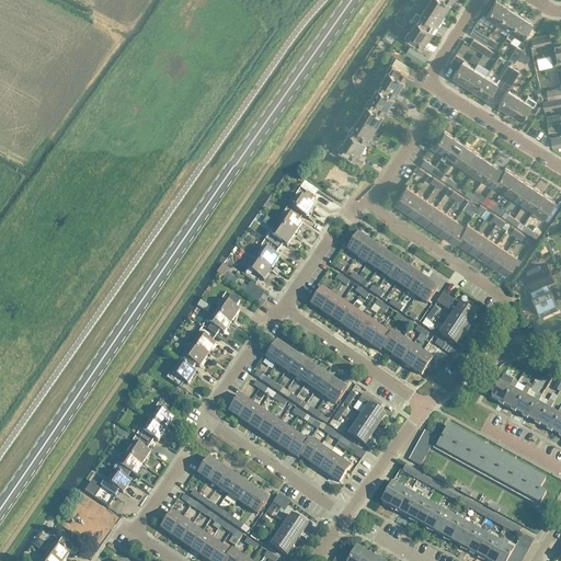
[(427,0),(427,1),(443,11),(449,0),(427,0)]
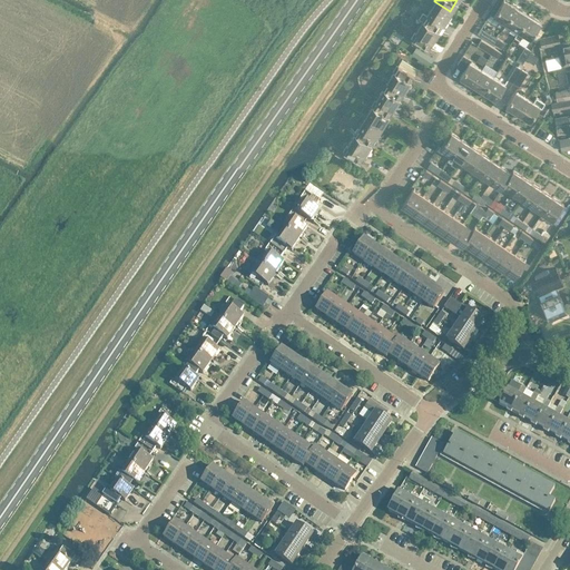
[(494,5),(488,16),(498,22),(503,26),(517,5),(510,0),(501,0),(498,7),(494,5)]
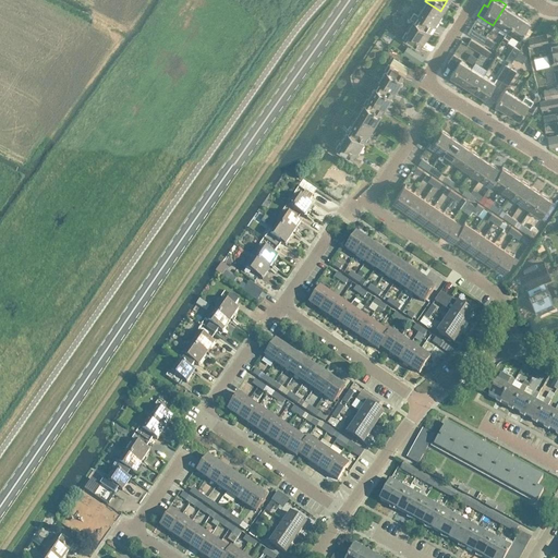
[(425,1),(419,11),(414,9),(410,14),(414,17),(431,28),(440,11),(425,1)]
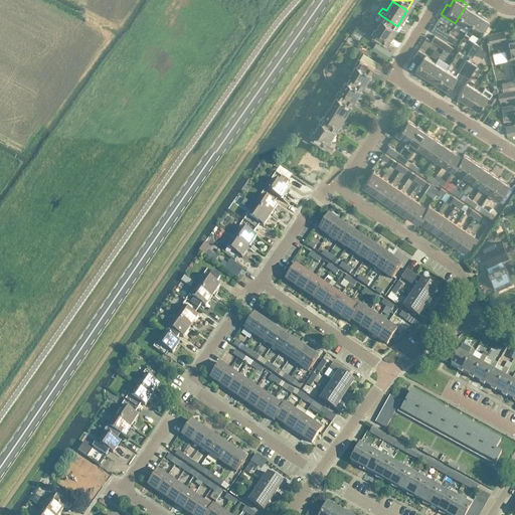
[(467,4),(455,23),(459,26),(462,21),(469,25),(478,11),(467,4)]
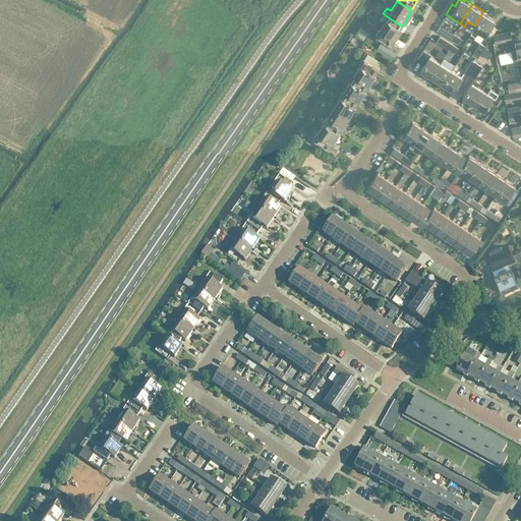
[(483,11),(474,25),(471,31),(475,34),(478,29),(485,33),(495,18),(483,11)]
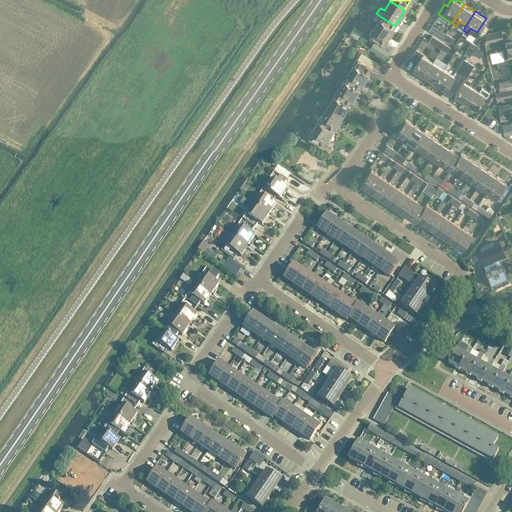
[(408,27),(413,14),(407,12),(402,24),(408,27)]
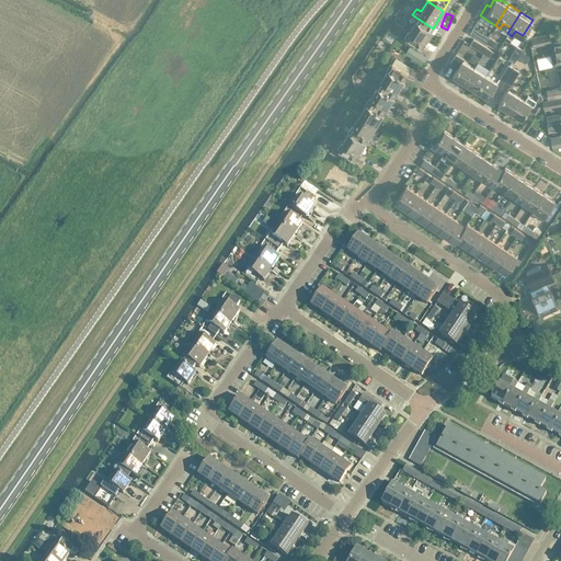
[(433,29),(416,18),(405,35),(422,46),(433,29)]
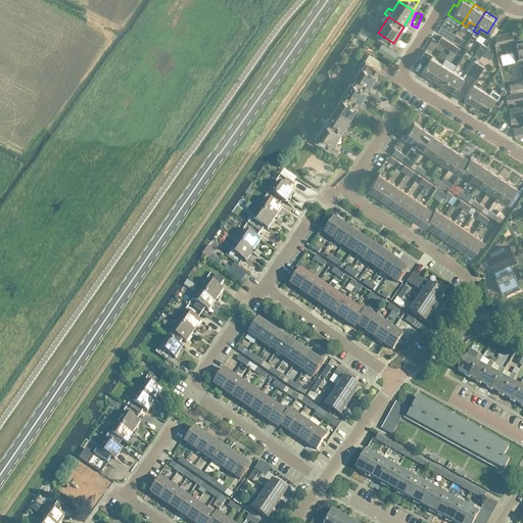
[(454,38),(457,33),(444,25),(441,30),(454,38)]
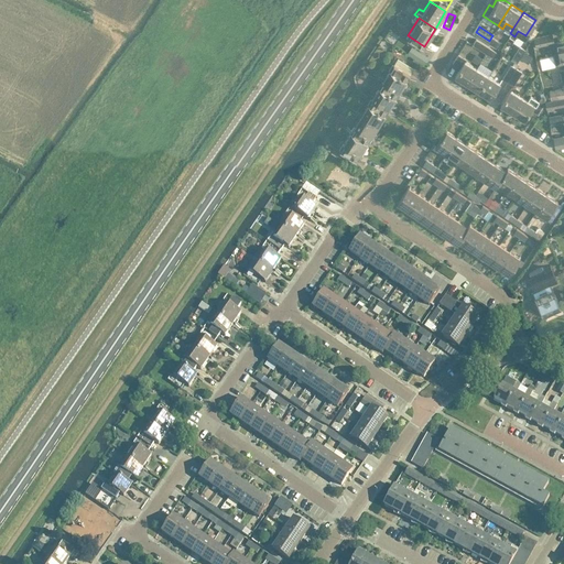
[(563,38),(554,40),(552,30),(533,34),(533,35),(532,35),(533,44),(535,43),(535,44),(553,40),(556,61),(563,58),(563,38)]
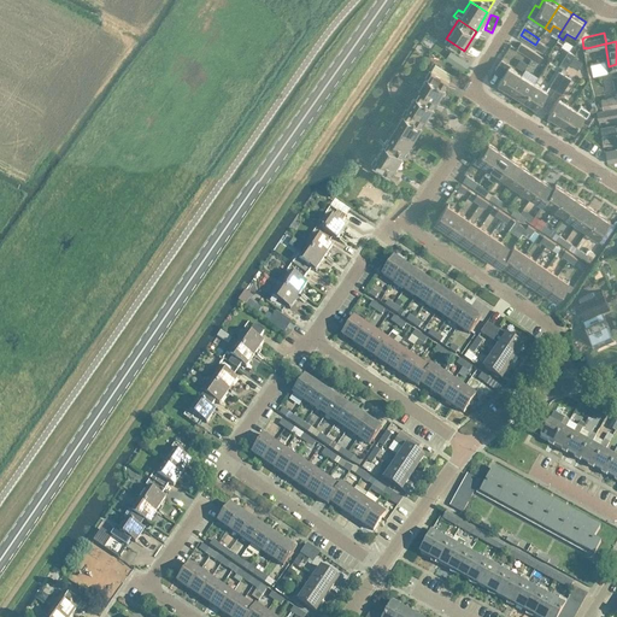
[(539,39),(535,45),(542,50),(546,42),(539,39)]
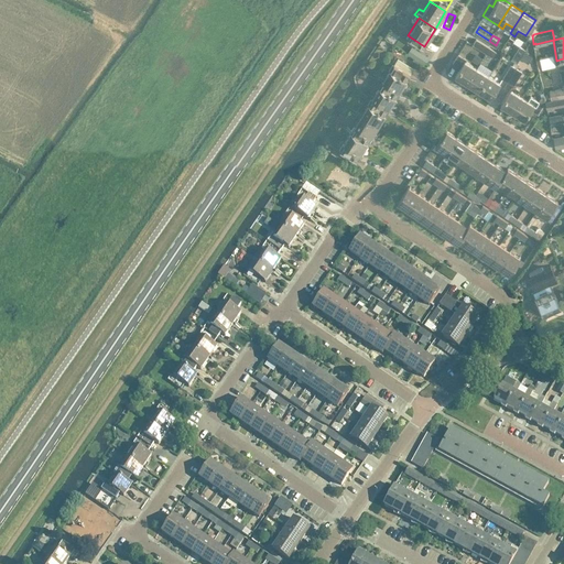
[(486,51),(490,45),(476,36),(473,42),(486,51)]
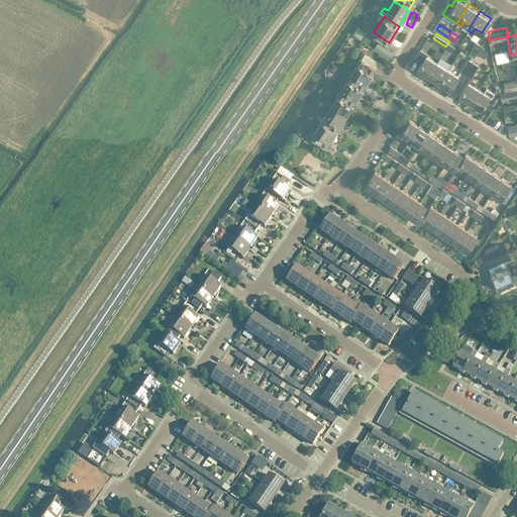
[(378,39),(373,46),(380,50),(385,43),(378,39)]
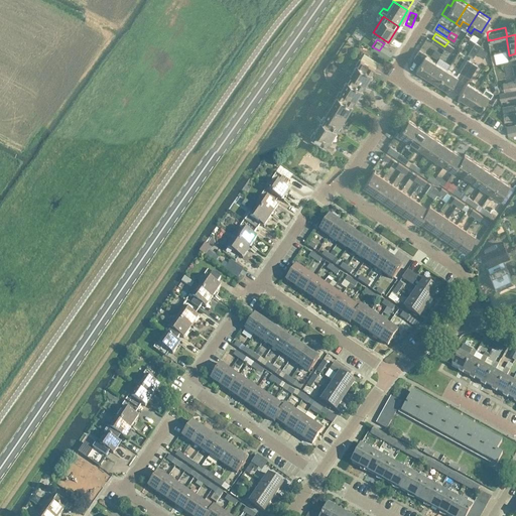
[(476,40),(468,51),(471,53),(473,55),(481,43),(476,40)]
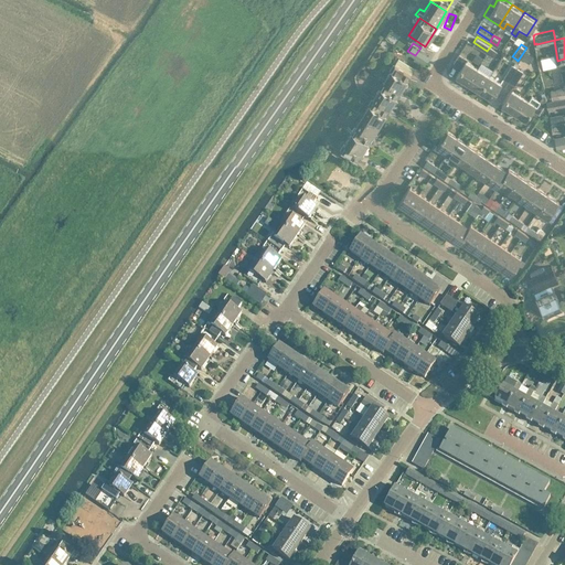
[(498,50),(491,45),(487,51),(494,55),(498,50)]
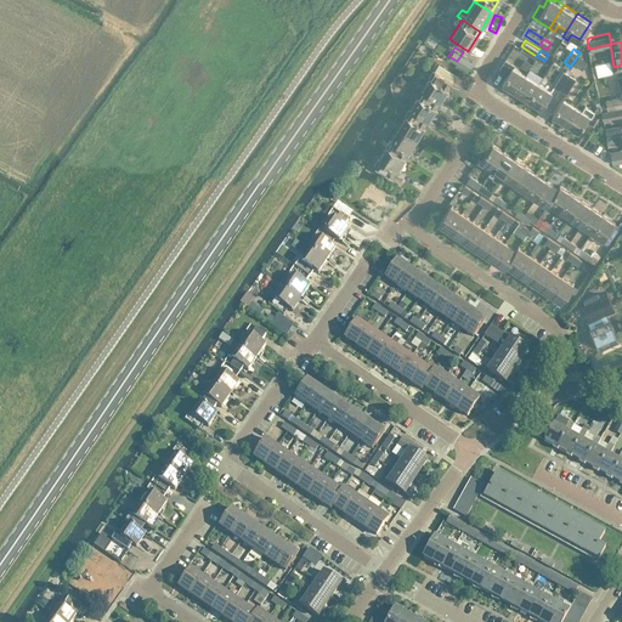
[(589,62),(592,71),(612,66),(610,56),(589,62)]
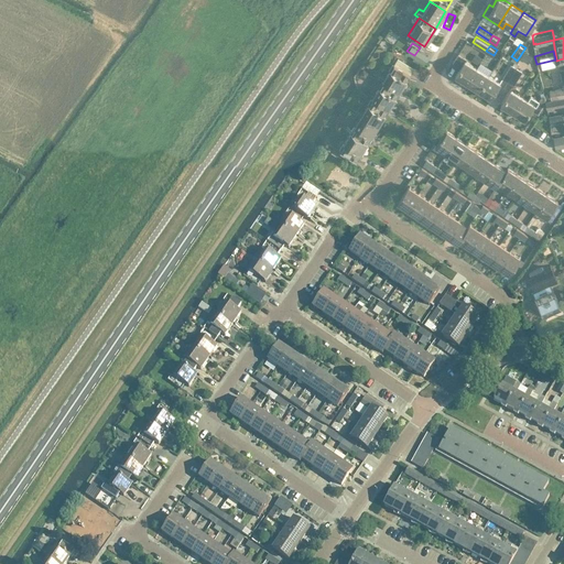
[(467,80),(477,65),(462,55),(458,61),(462,63),(456,73),(467,80)]
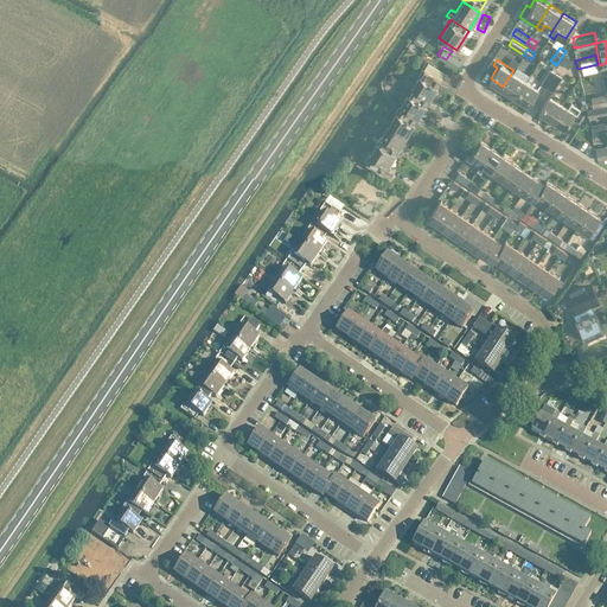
[(425,65),(413,84),(430,96),(442,77),(425,65)]
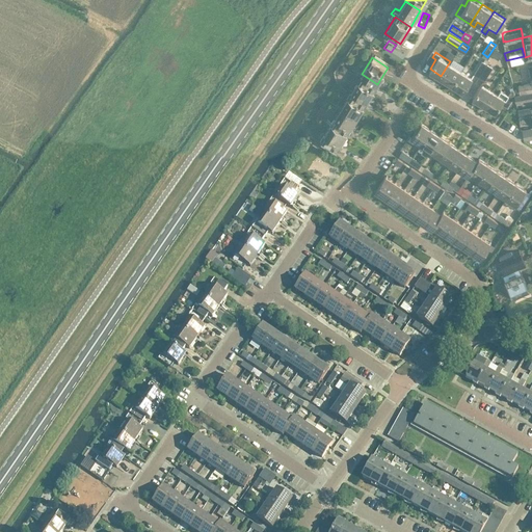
[(479,75),(487,62),(482,58),(474,72),(479,75)]
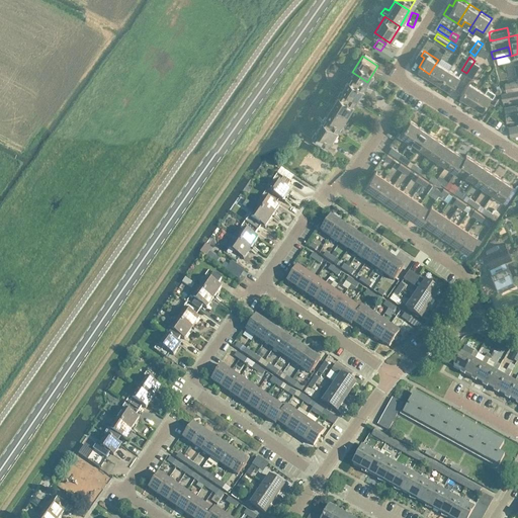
[(448,67),(438,60),(429,74),(440,81),(448,67)]
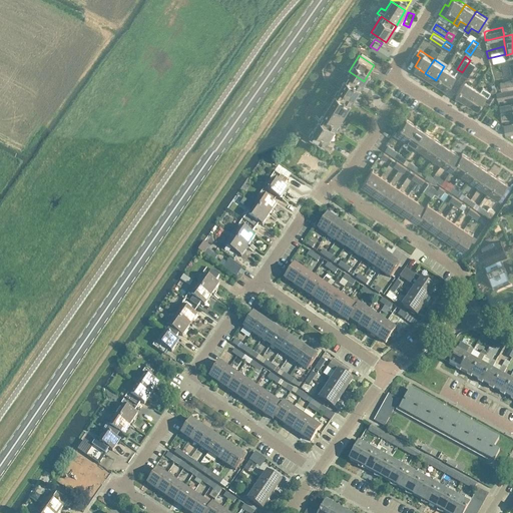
[(512,59),(510,60),(512,77),(499,79),(501,88),(512,86),(512,59)]
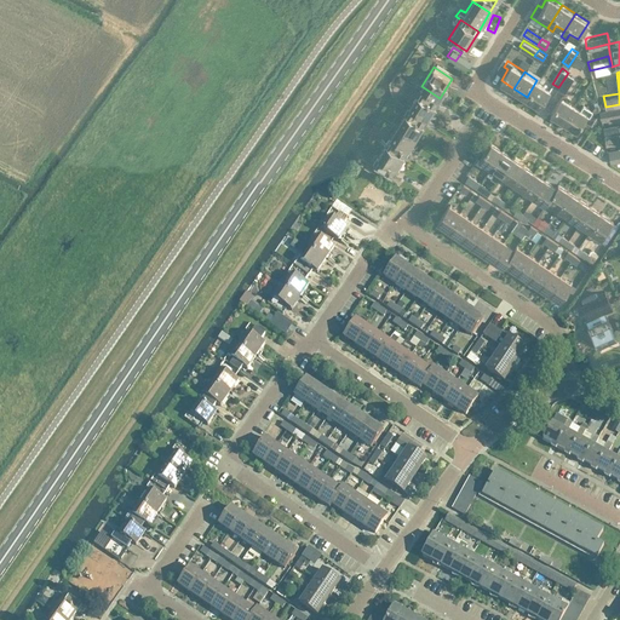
[(574,76),(568,73),(558,87),(564,91),(574,76)]
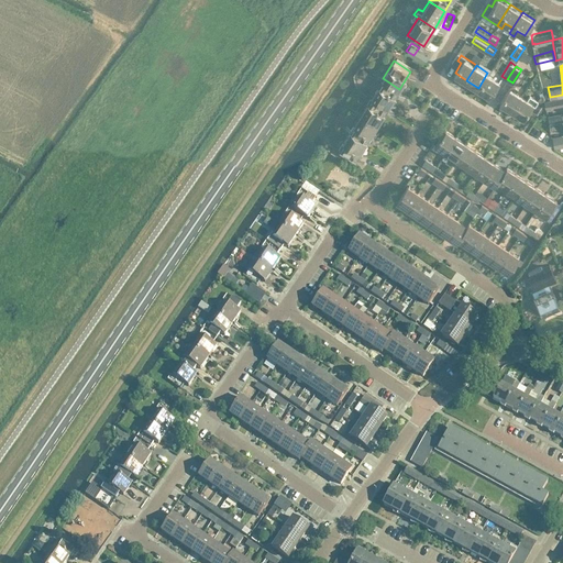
[(499,80),(487,73),(478,88),(489,96),(499,80)]
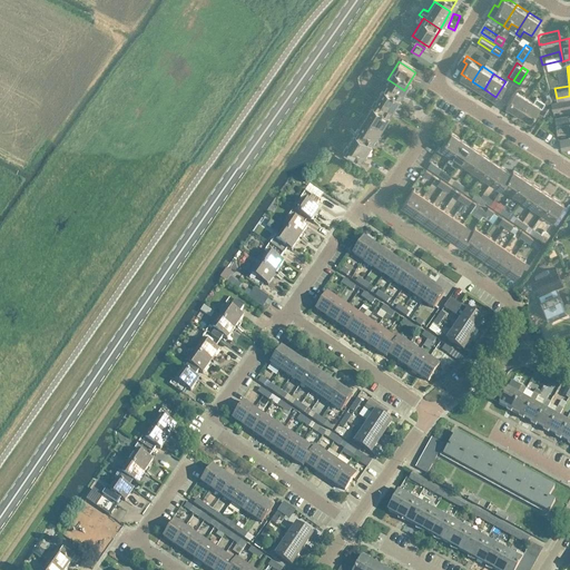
[(387,79),(376,97),(393,107),(404,90),(387,79)]
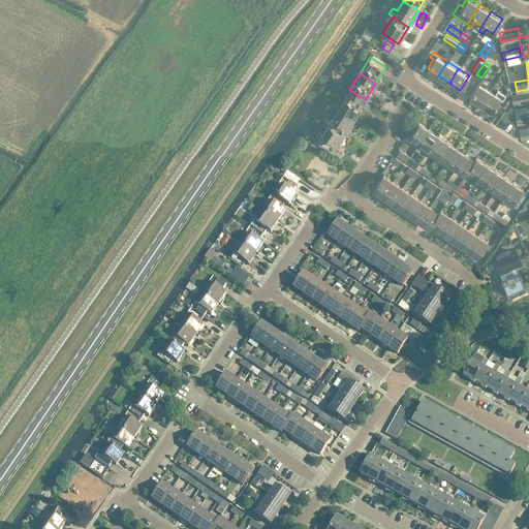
[(479,79),(478,82),(469,96),(480,102),(490,89),(485,85),(487,81),(484,79),(479,79)]
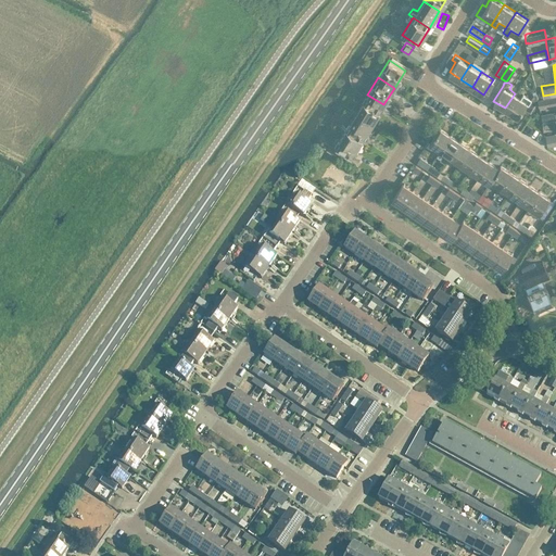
[(515,93),(505,108),(517,115),(523,105),(530,111),(538,99),(539,104),(540,104),(538,97),(536,92),(533,92),(531,97),(523,91),(520,97),(515,93)]
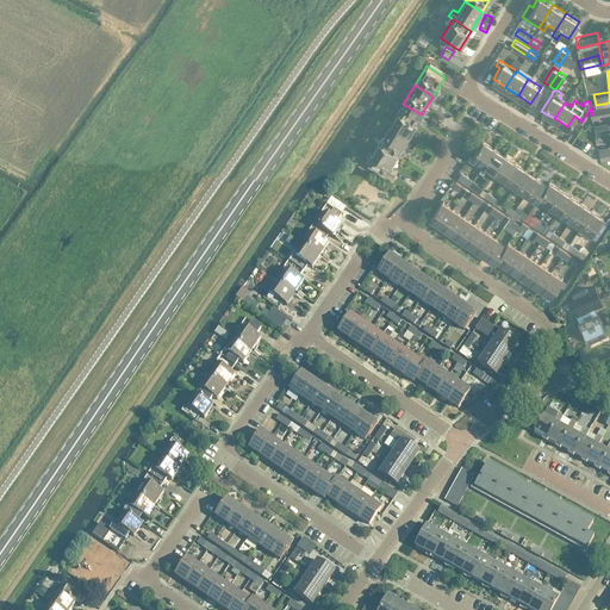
[(609,103),(596,105),(590,106),(592,114),(609,111),(609,103)]
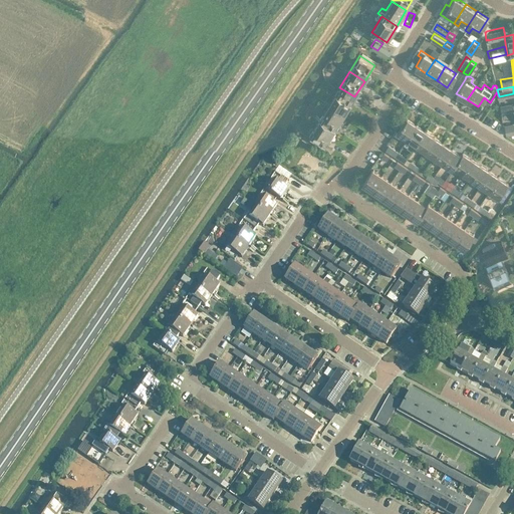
[(354,96),(339,87),(330,102),(344,112),(354,96)]
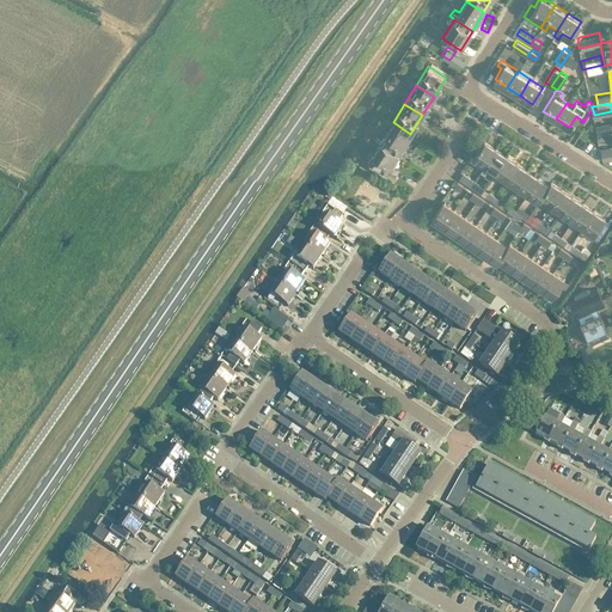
[(410,134),(393,122),(381,141),(399,152),(410,134)]
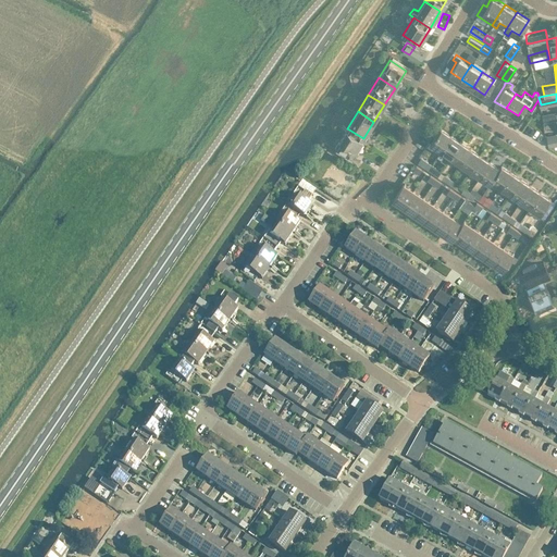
[(441,148),(452,133),(442,125),(431,141),(441,148)]
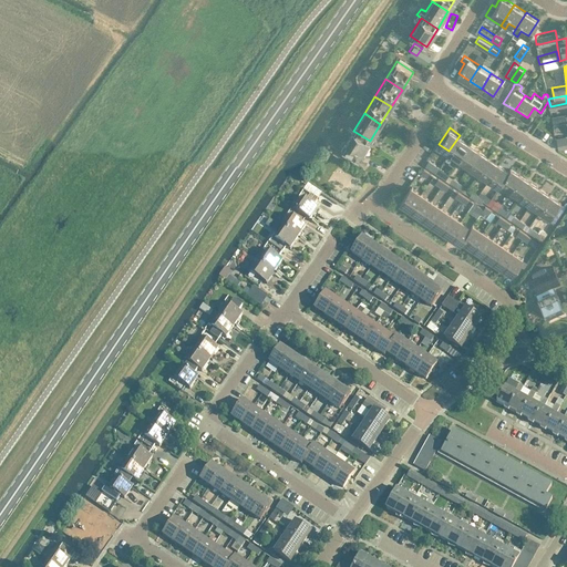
[(370,141),(353,131),(342,148),(359,158),(370,141)]
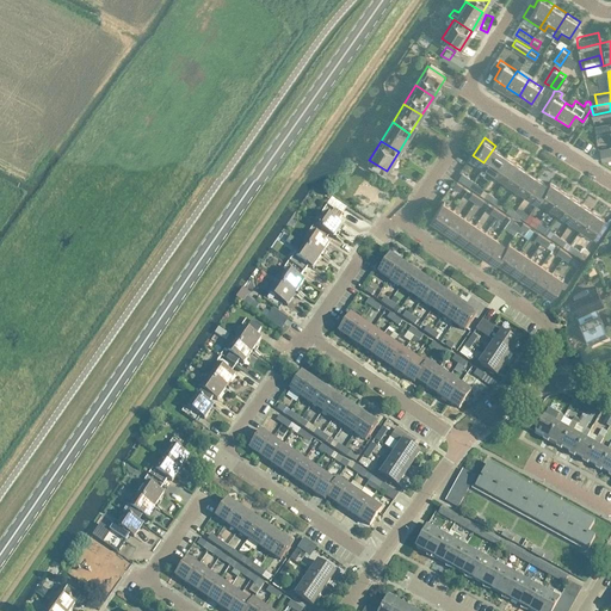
[(610,156),(610,143),(599,146),(602,159),(610,156)]
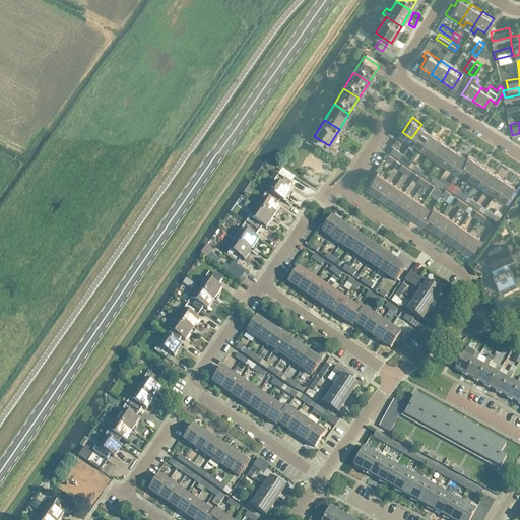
[(431,130),(421,124),(411,138),(415,141),(411,146),(416,150),(420,144),(431,130)]
